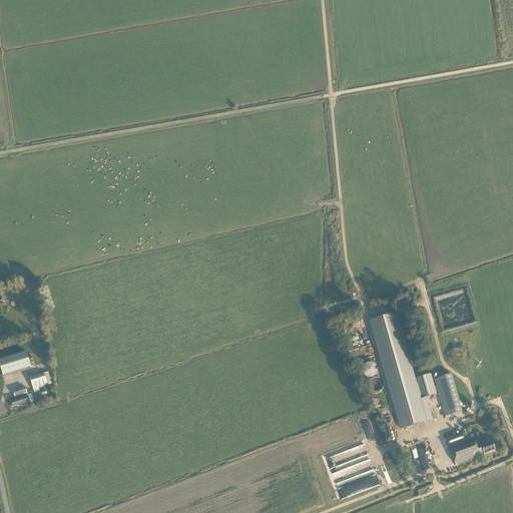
[(13,296),(12,291),(1,293),(2,302),(6,301),(5,297),(13,296)]
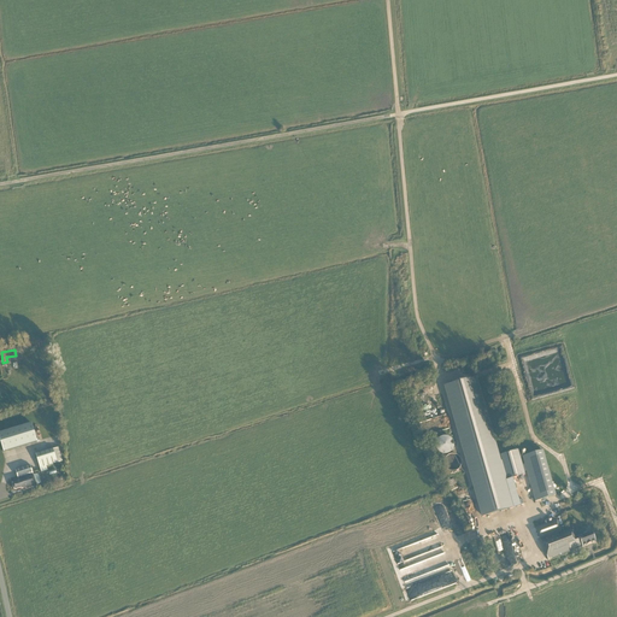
[(475,378),(446,387),(483,517),(512,509),(475,378)]
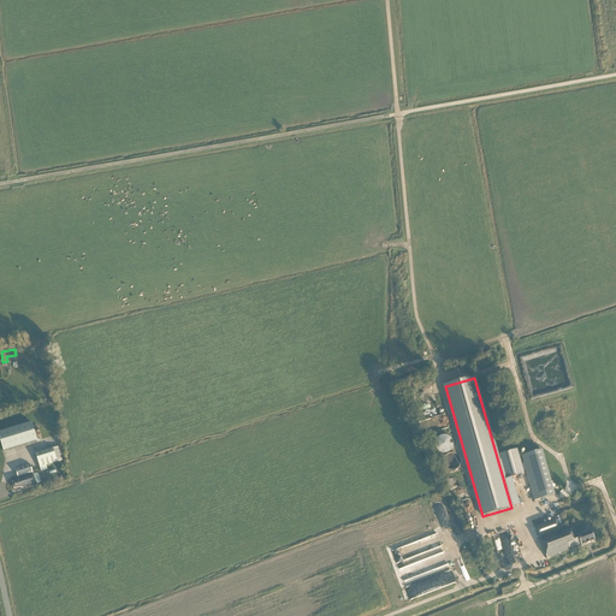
[(37,442),(31,424),(0,432),(0,440),(4,452),(37,442)]
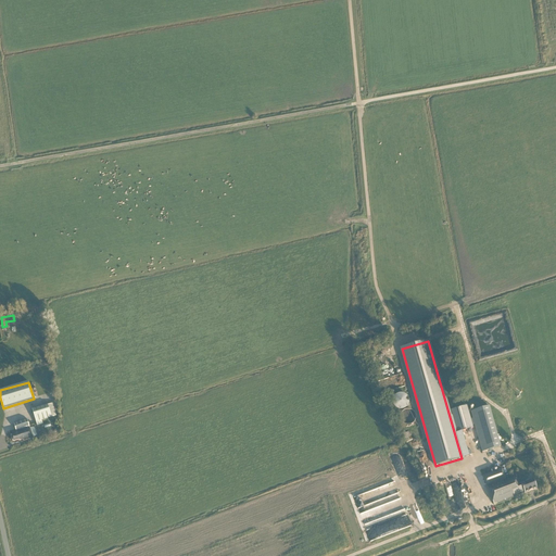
[(406,393),(404,392),(401,392),(399,393),(396,395),(395,397),(394,400),(394,402),(395,404),(397,406),(400,408),(402,408),(404,408),(406,407),(408,406),(409,404),(411,402),(411,399),(409,396),(408,394),(406,393)]
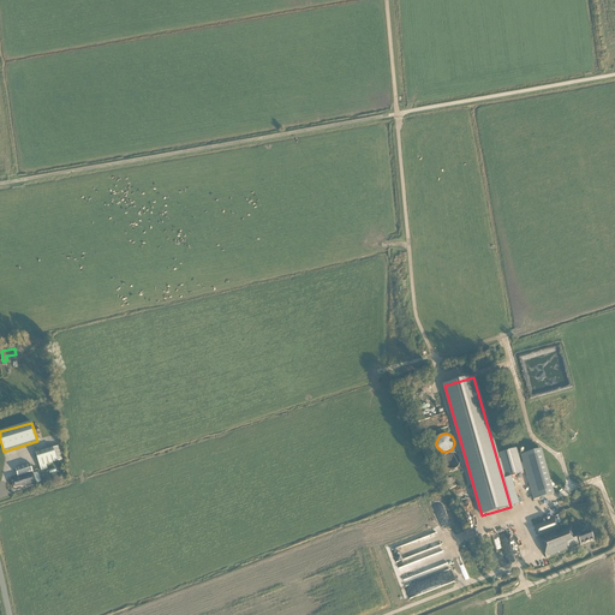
[(41,471),(47,470),(46,465),(63,460),(59,451),(61,449),(60,446),(36,453),(41,471)]
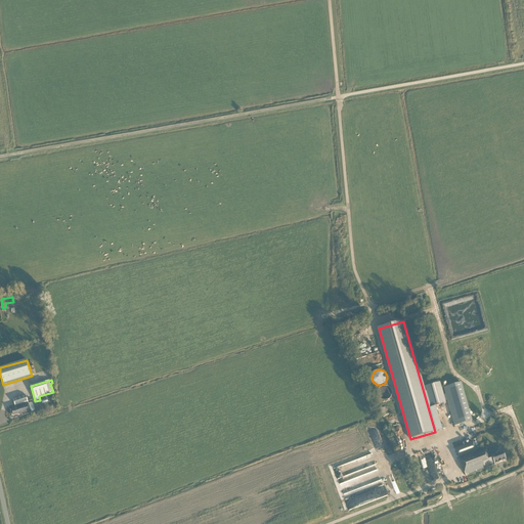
[(443,395),(439,383),(425,387),(431,407),(445,404),(443,397),(443,395)]
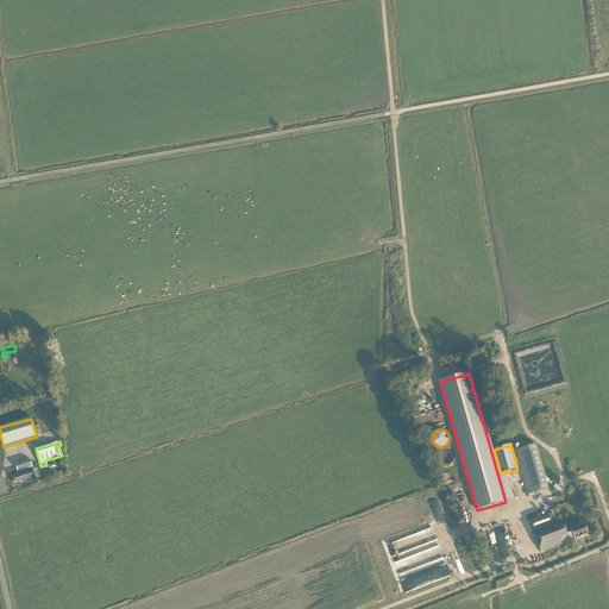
[(518,460),(528,496),(548,490),(535,445),(515,451),(518,458),(515,459),(515,462),(518,460)]
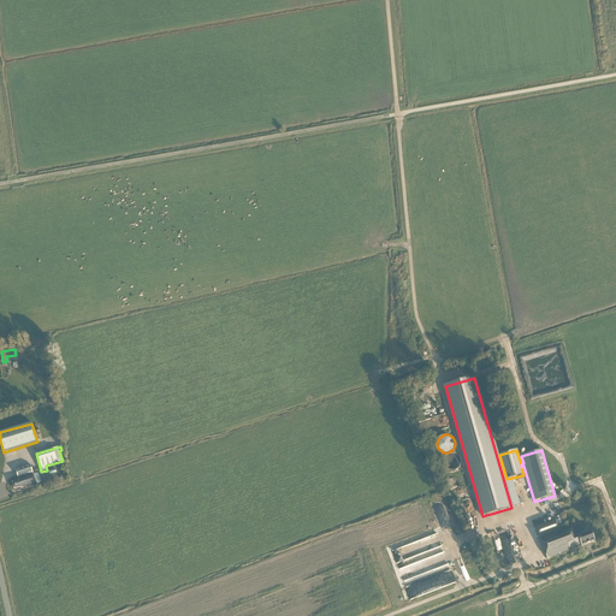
[(36,485),(30,465),(15,469),(19,481),(12,483),(15,490),(21,487),(21,489),(25,487),(25,489),(36,485)]
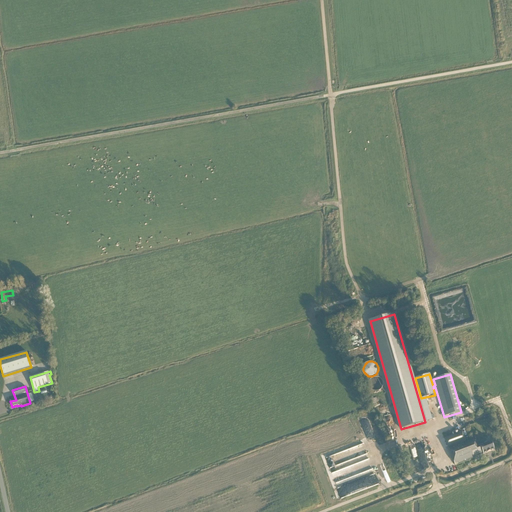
[(478,446),(475,438),(465,441),(461,433),(449,438),(447,435),(443,436),(455,465),(474,457),(473,456),(481,453),(478,446)]
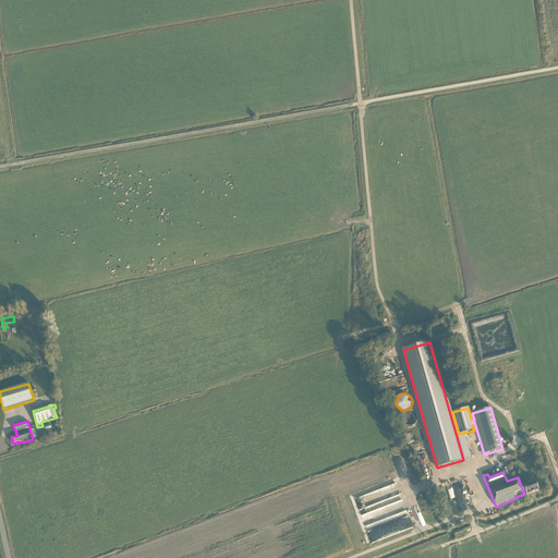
[(535,481),(521,486),(524,494),(525,494),(526,495),(538,490),(535,481)]
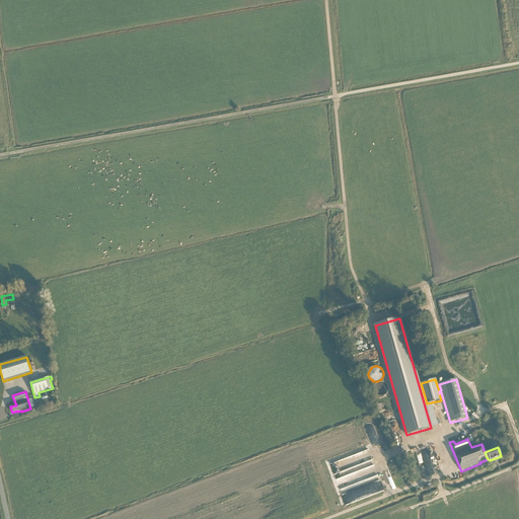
[(401,467),(412,466),(410,452),(401,454),(403,461),(401,462),(401,467)]
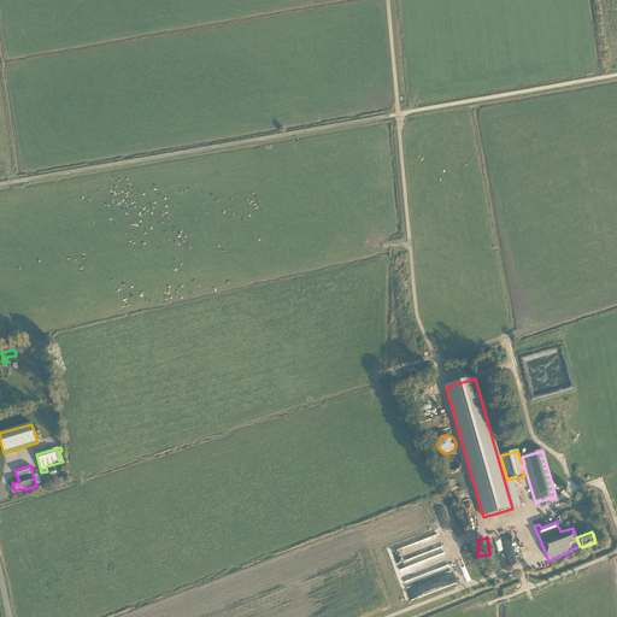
[(505,545),(510,565),(518,563),(513,544),(505,545)]
